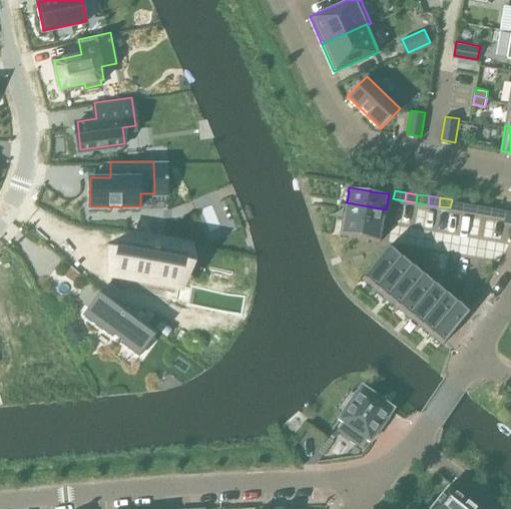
[(452,199),(450,207),(462,209),(463,201),(452,199)]
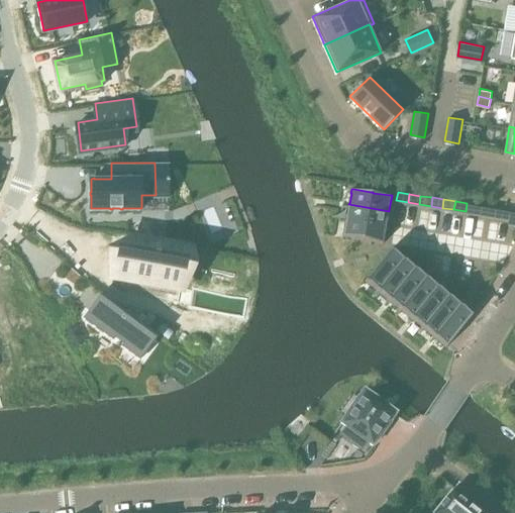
[(467,203),(466,211),(477,213),(479,205),(467,203)]
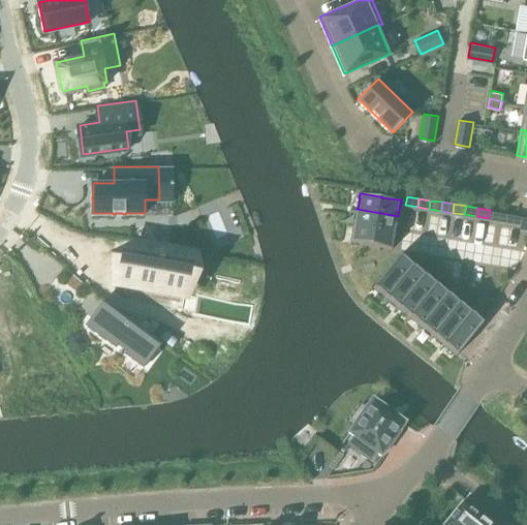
[(354,223),(354,224),(396,230),(396,229),(395,229),(397,217),(398,217),(398,216),(357,209),(357,210),(358,210),(355,223),(354,223)]
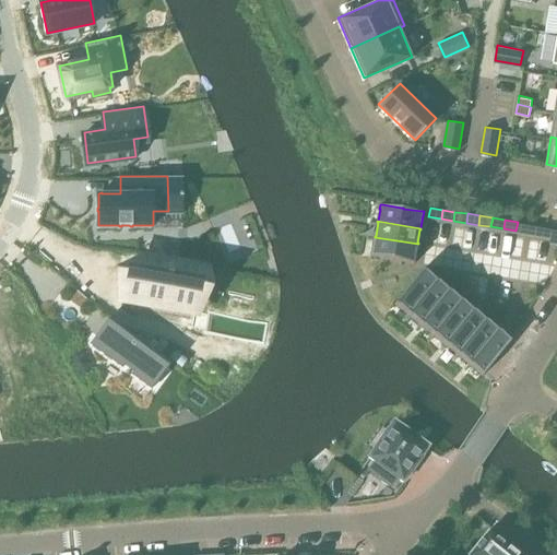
[(518,222),(516,231),(529,233),(530,224),(518,222)]
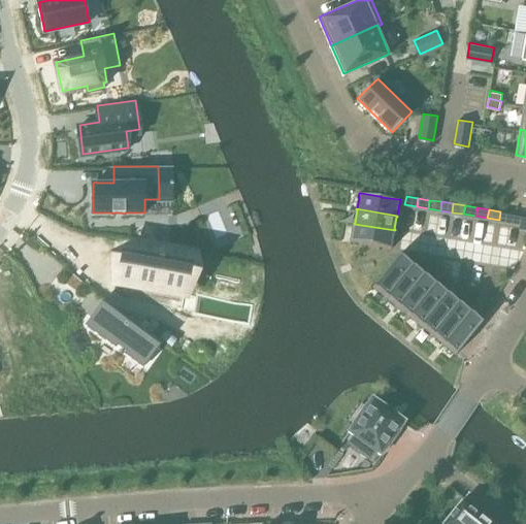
[(500,211),(499,220),(511,222),(512,214),(500,211)]
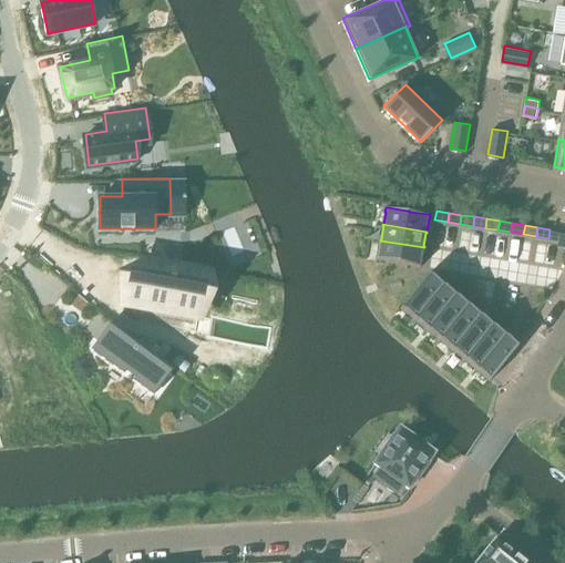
[(550,229),(548,238),(562,241),(563,232),(550,229)]
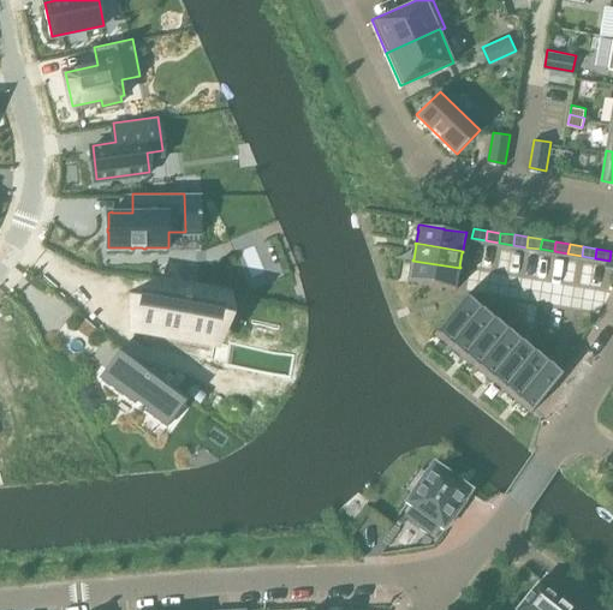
[(410,274),(409,279),(411,280),(411,279),(432,282),(432,283),(434,283),(434,282),(454,286),(454,287),(457,287),(458,282),(457,282),(459,269),(460,269),(460,268),(412,261),(412,262),(411,274),(410,274)]
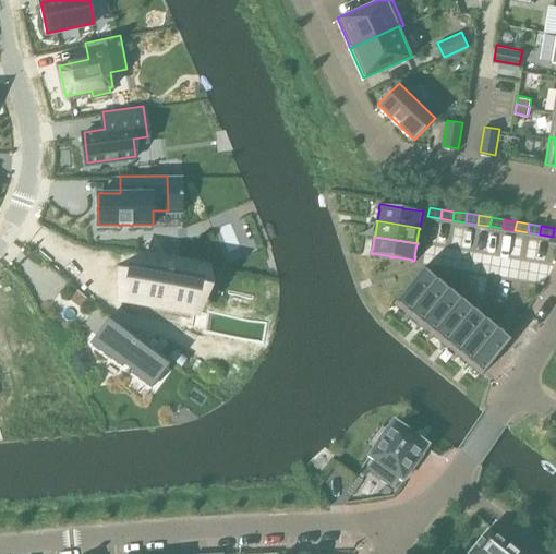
[(153,238),(153,252),(168,255),(168,238),(153,238)]
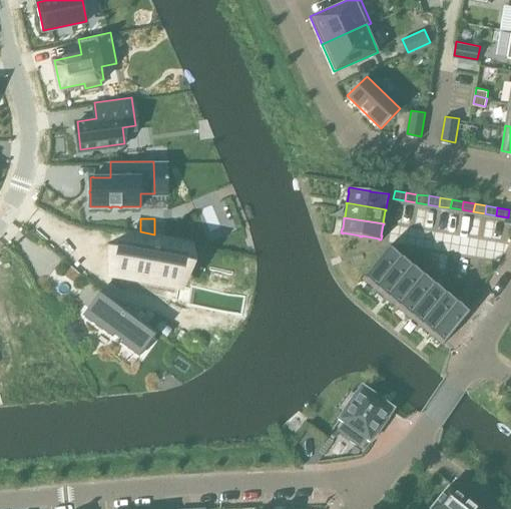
[(118,243),(113,269),(180,281),(187,241),(136,232),(133,246),(118,243)]
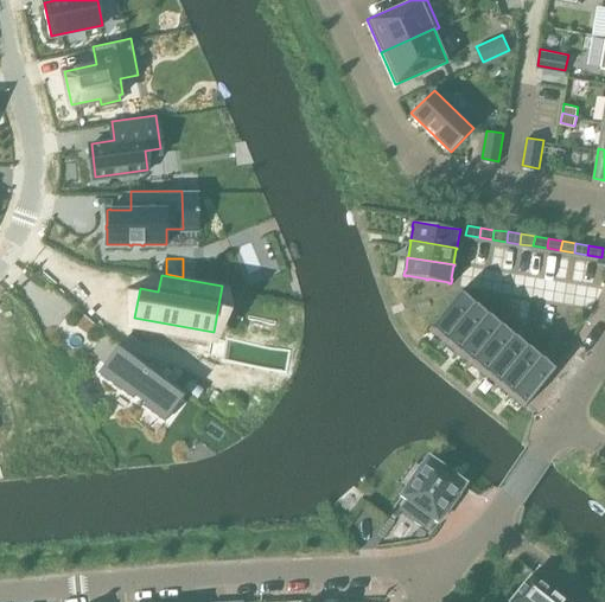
[(433,324),(430,327),(432,330),(432,328),(443,338),(444,339),(475,302),(472,301),(460,293),(462,292),(459,290),(457,294),(457,295),(450,303),(447,305),(449,305),(441,313),(440,315),(433,324)]
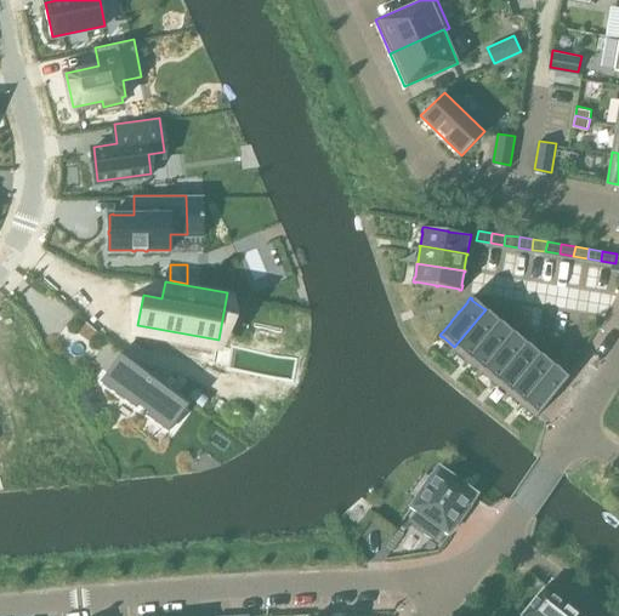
[(486,309),(454,347),(456,349),(456,348),(466,357),(469,358),(499,320),(497,319),(487,312),(487,311),(486,309)]
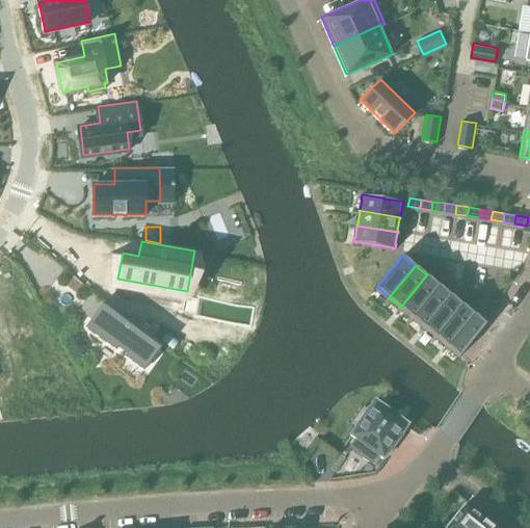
[(427,274),(401,307),(402,309),(403,308),(411,315),(413,316),(439,284),(436,283),(428,276),(429,275),(427,274)]
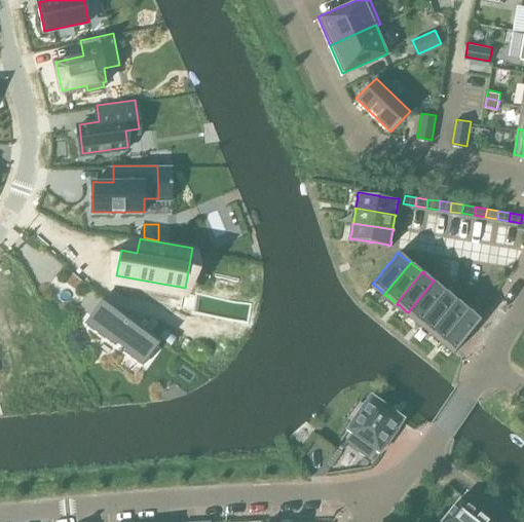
[(434,281),(408,312),(410,314),(410,313),(418,321),(417,321),(419,323),(445,290),(444,289),(443,289),(436,283),(436,282),(434,281)]
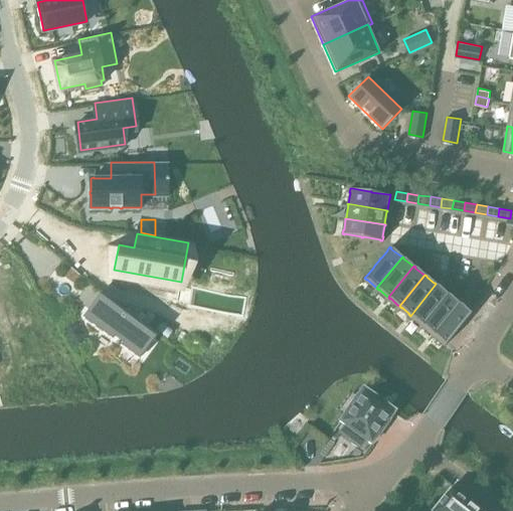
[(436,284),(410,316),(412,317),(420,323),(421,325),(448,293),(446,292),(438,286),(436,284)]
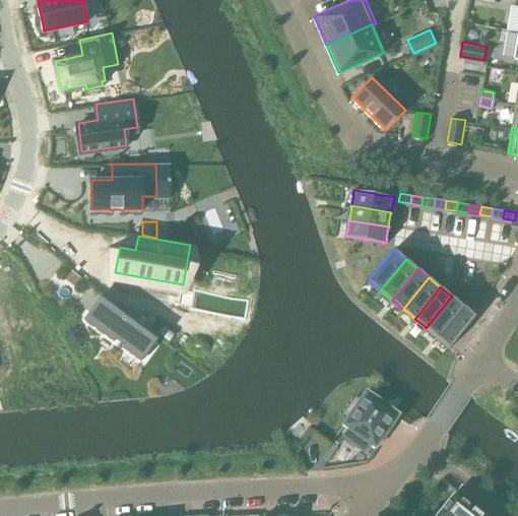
[(87,315),(84,319),(114,341),(117,337),(125,343),(122,347),(141,361),(144,358),(160,335),(104,293),(87,315)]
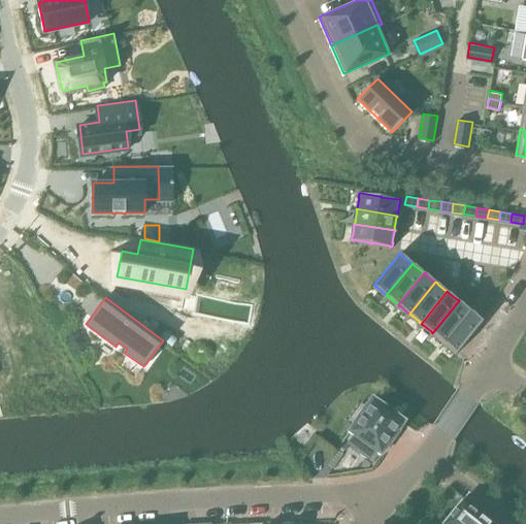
[(459,300),(432,333),(434,334),(442,340),(445,342),(470,309),(468,308),(460,302),(459,300)]
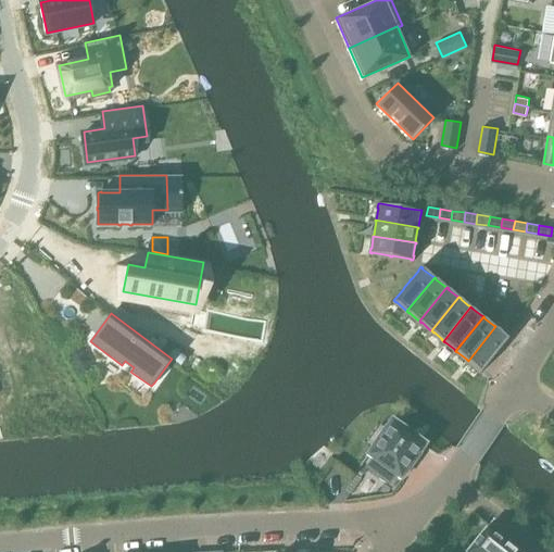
[(495,326),(468,361),(469,362),(480,369),(479,369),(481,372),(485,367),(483,367),(490,360),(491,360),(492,359),(491,358),(498,350),(498,351),(500,349),(499,349),(505,340),(506,341),(508,337),(507,336),(506,337),(496,328),(495,326)]
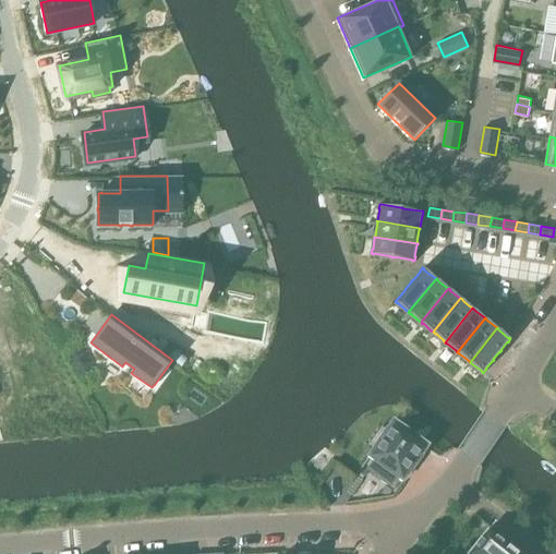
[(375,446),(369,455),(405,479),(410,470),(410,471),(424,452),(423,452),(428,443),(394,419),(388,426),(374,446),(375,446)]
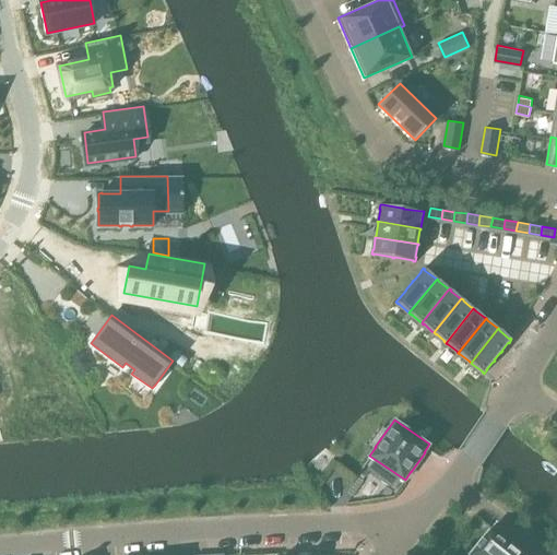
[(357,475),(339,463),(335,468),(353,481),(357,475)]
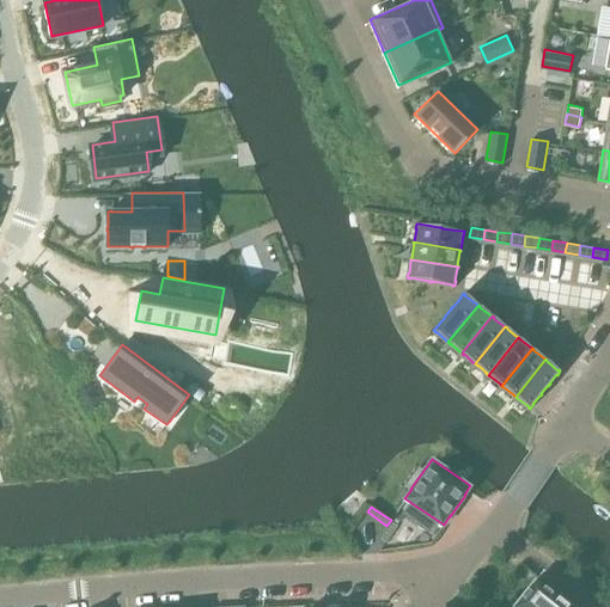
[(535,580),(514,606),(568,606),(557,596),(557,598),(535,580)]
